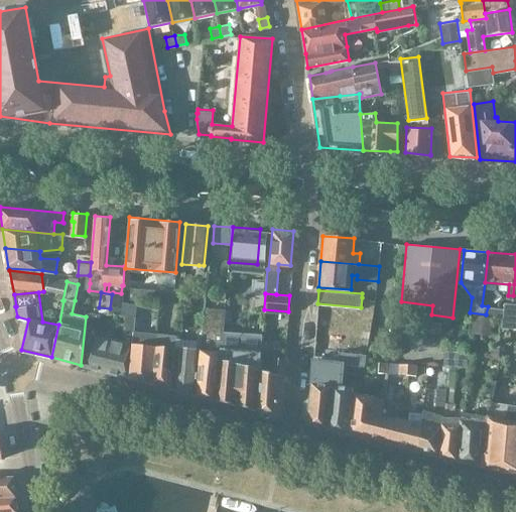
[(121,301),(119,313),(125,314),(135,315),(137,303),(123,301),(121,301)]
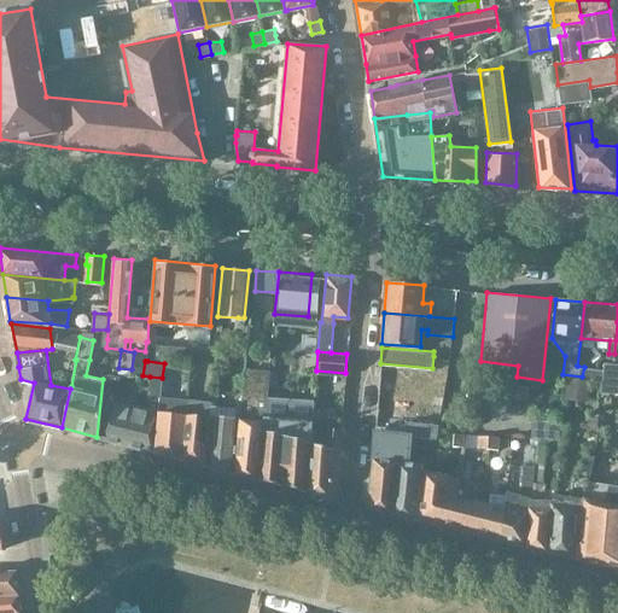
[(617,362),(604,361),(601,391),(617,391),(617,362)]
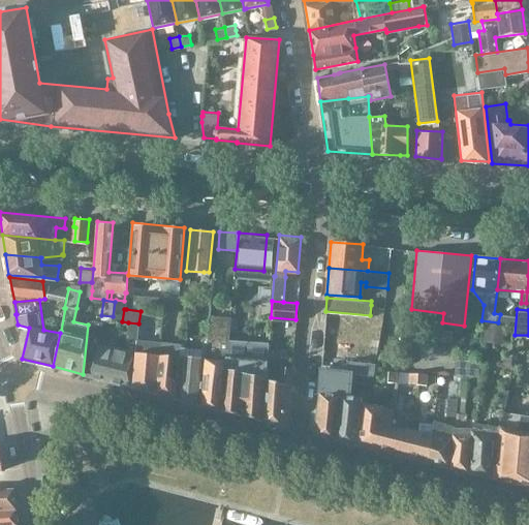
[(210,314),(207,348),(201,406),(223,410),(227,357),(230,316),(210,314)]
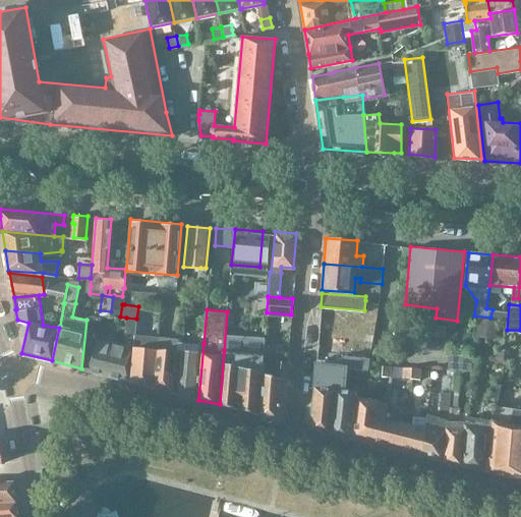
[(106,375),(111,340),(99,336),(100,317),(100,313),(89,311),(87,320),(81,368),(106,375)]
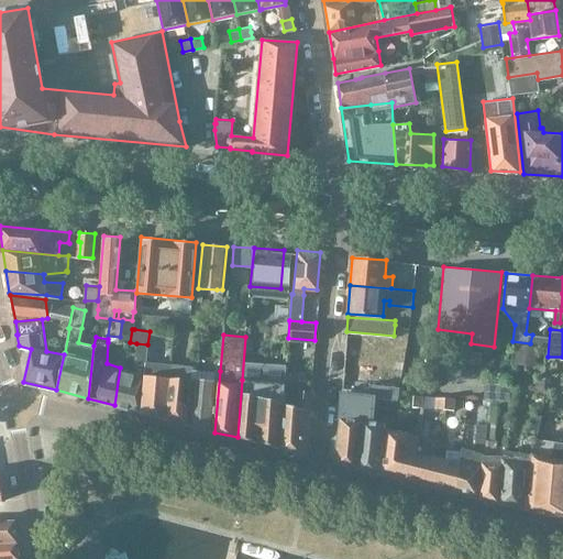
[(136,357),(135,364),(134,370),(120,368),(114,405),(140,412),(145,361),(147,344),(136,343),(134,357),(136,357)]
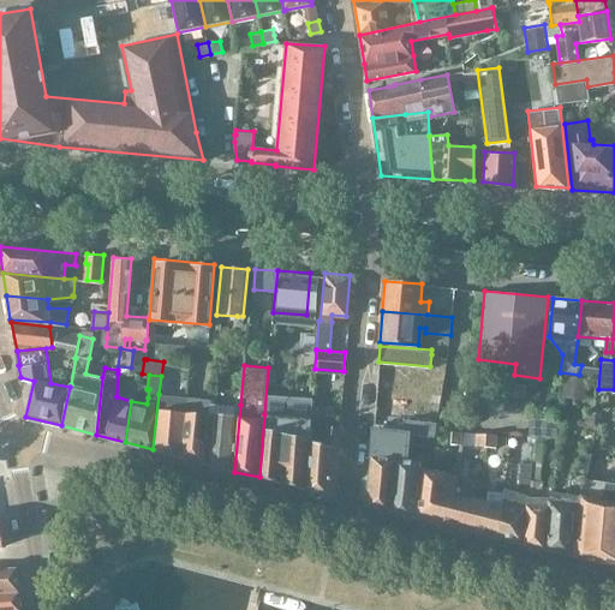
[(153,449),(181,456),(186,413),(187,396),(159,394),(153,449)]
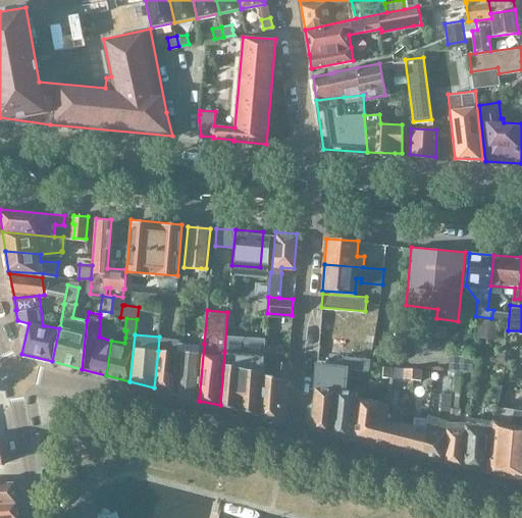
[(177,342),(177,352),(174,394),(199,401),(204,344),(177,342)]
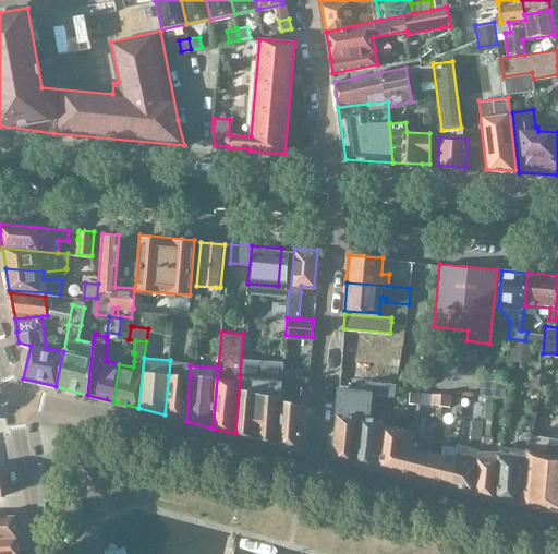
[(480,382),(499,383),(500,370),(480,370),(480,382)]
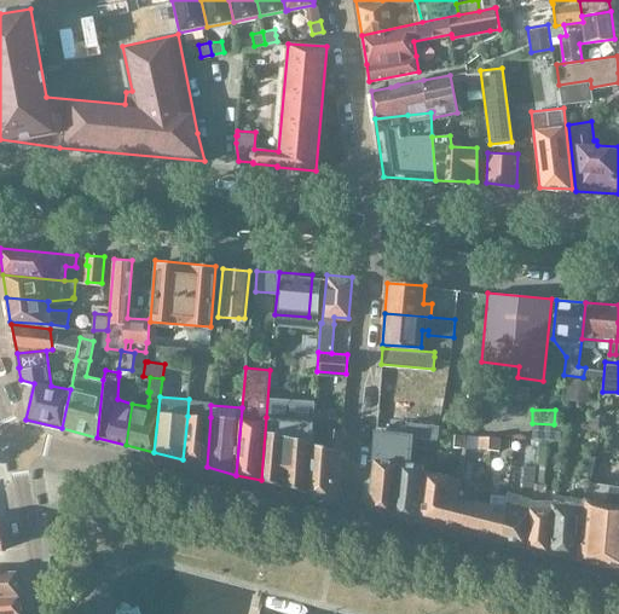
[(210,417),(187,416),(183,459),(207,467),(210,417)]
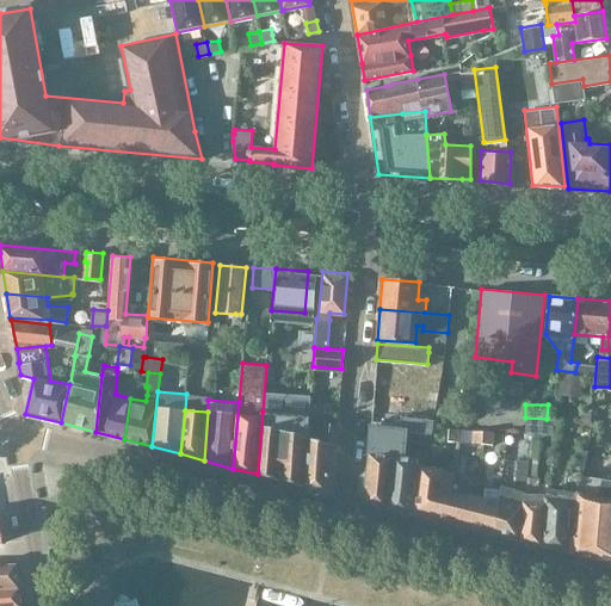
[(309,414),(263,412),(258,474),(304,486),(308,437),(308,438),(309,414)]
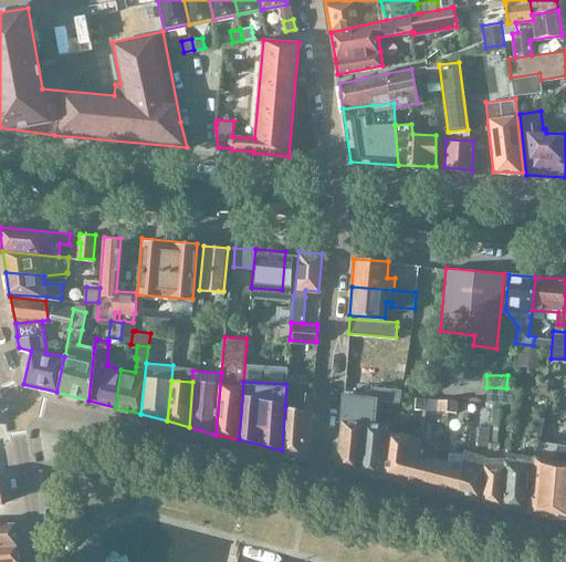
[(335,465),(359,471),(363,434),(368,434),(369,424),(376,425),(377,399),(399,402),(401,388),(371,385),(370,393),(344,391),(343,393),(342,422),(339,435),(334,440),(332,457),(336,462),(335,465)]
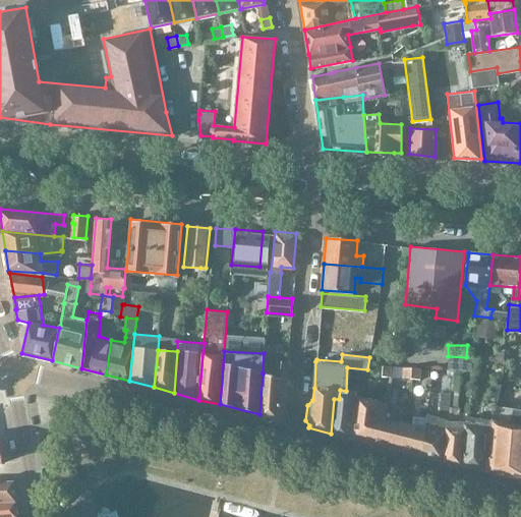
[(438,369),(446,370),(447,355),(433,354),(430,389),(437,389),(438,369)]
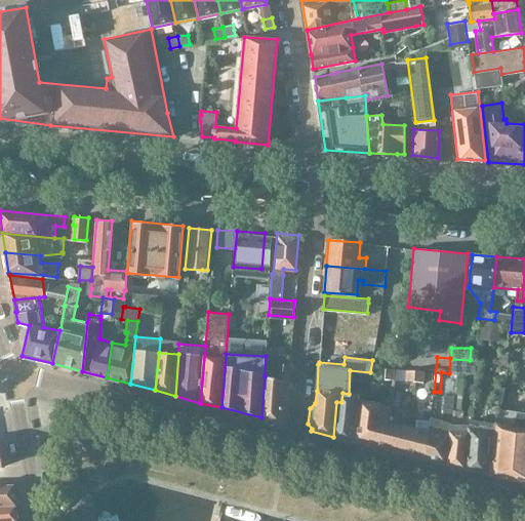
[(275,379),(265,376),(265,375),(261,417),(282,423),(282,422),(285,382),(287,382),(289,364),(277,363),(275,379)]
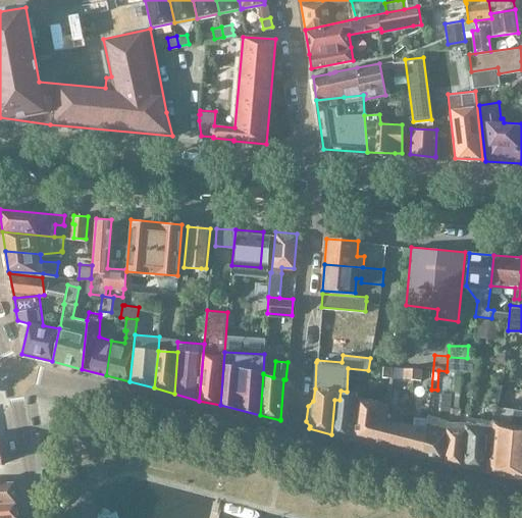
[(421,369),(404,367),(402,379),(420,380),(421,369)]
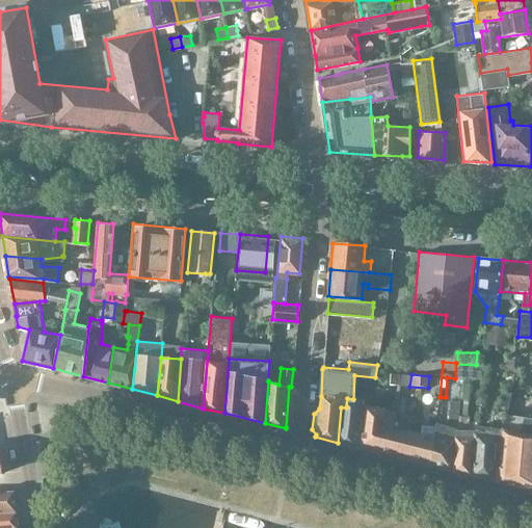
[(461,383),(460,400),(453,472),(472,476),(476,425),(477,420),(470,421),(470,415),(468,415),(471,383),(461,383)]
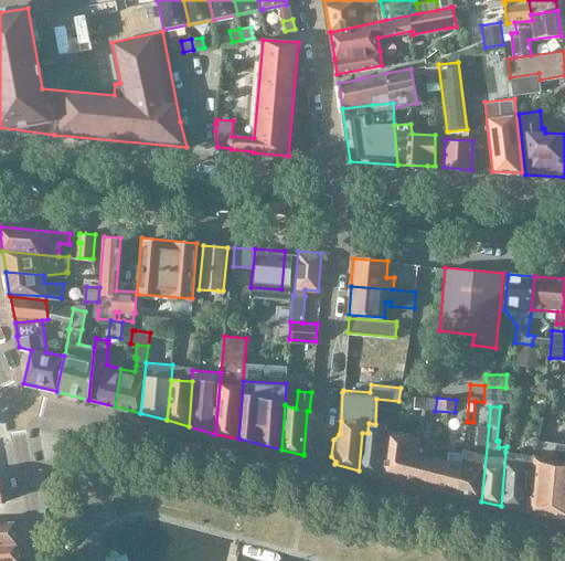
[(382,424),(375,424),(369,423),(368,433),(362,433),(359,470),(381,475),(386,425),(394,425),(396,416),(383,414),(382,424)]
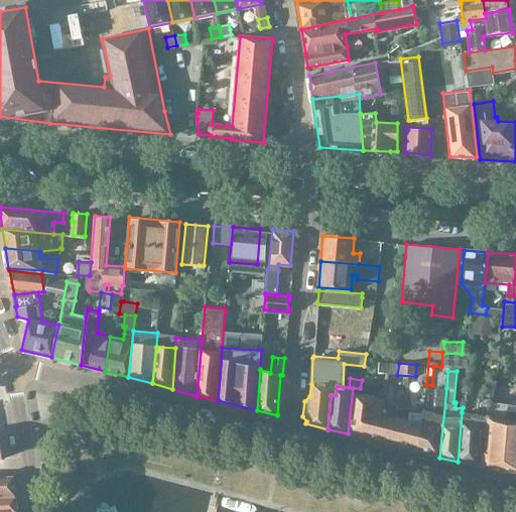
[(476,414),(462,412),(458,462),(482,467),(491,401),(492,399),(496,380),(487,378),(482,398),(478,397),(476,414)]
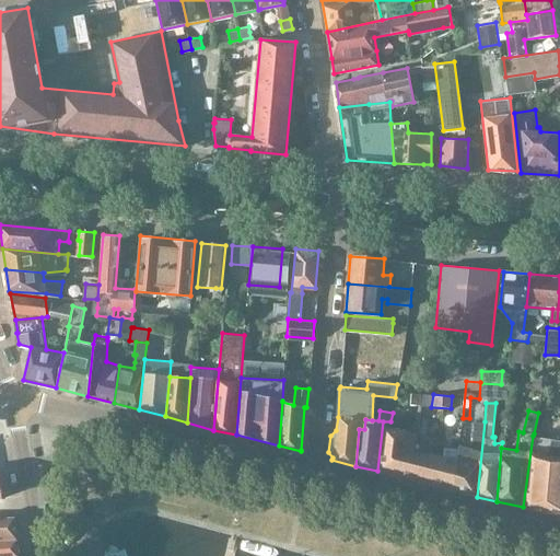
[(459,446),(458,449),(455,491),(477,497),(485,421),(474,420),(471,449),(459,446)]
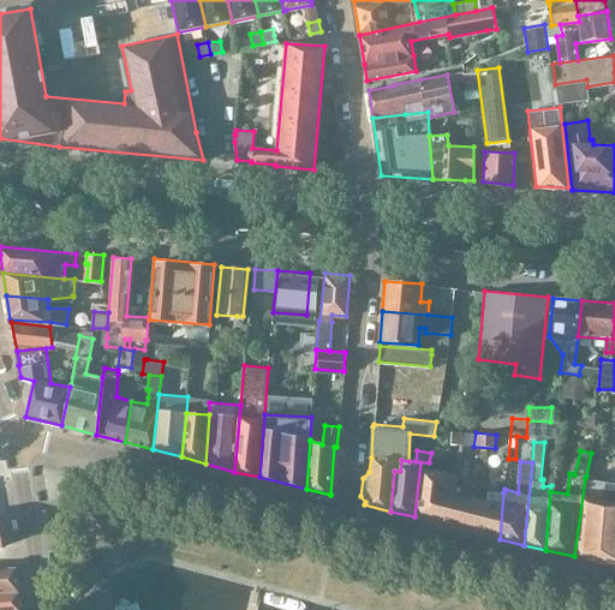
[(421,462),(415,516),(443,525),(448,472),(428,470),(429,462),(421,462)]
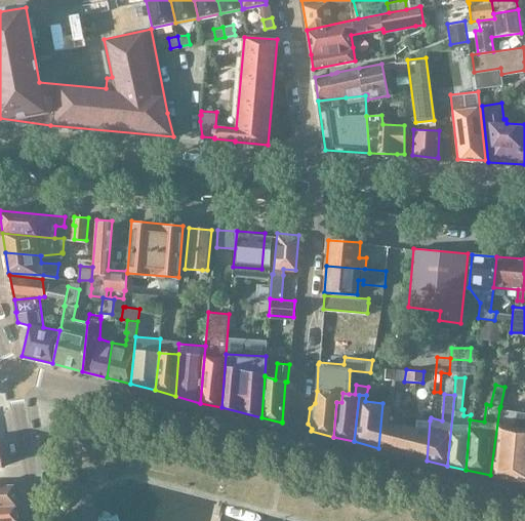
[(391,405),(382,403),(378,448),(403,454),(405,426),(389,424),(391,405)]
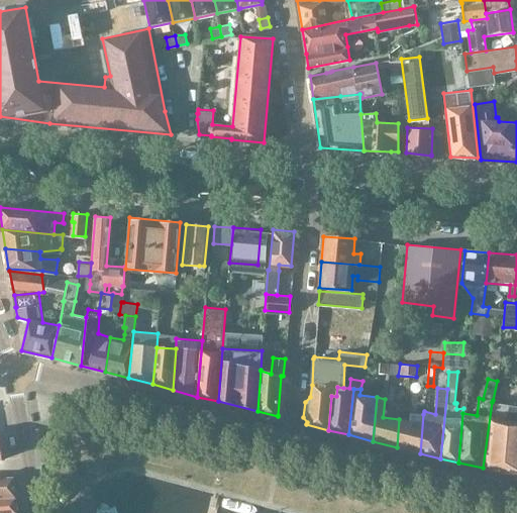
[(516,405),(492,402),(483,468),(516,476),(516,405)]
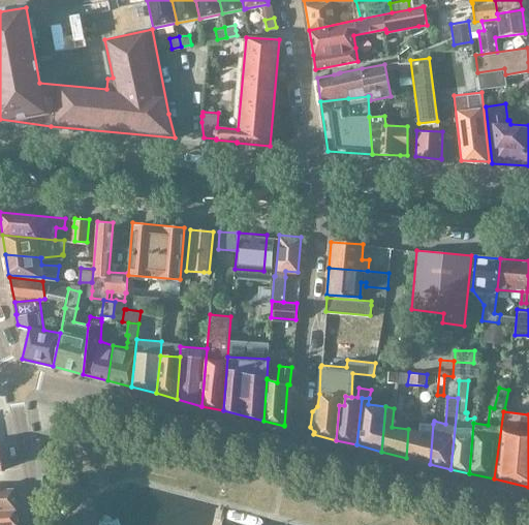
[(418,430),(408,429),(406,458),(430,464),(433,424),(419,421),(418,430)]
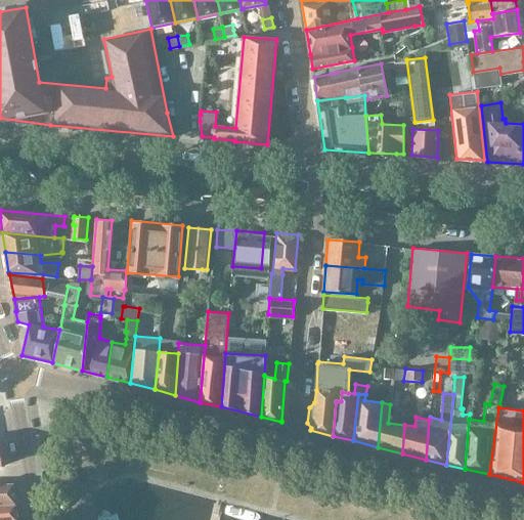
[(0,503),(18,503),(15,483),(0,483),(0,503)]
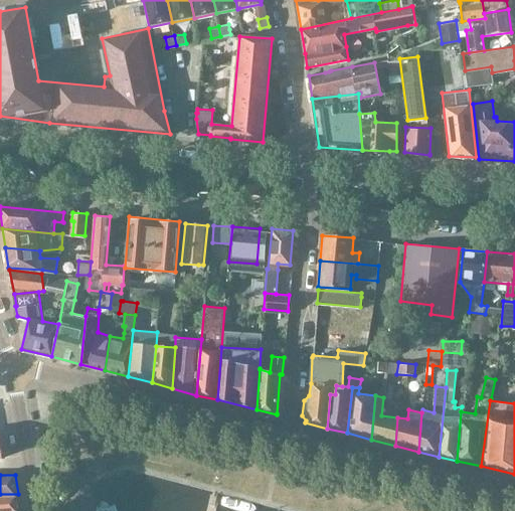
[(0,510),(13,510),(20,510),(18,494),(0,494),(0,510)]
